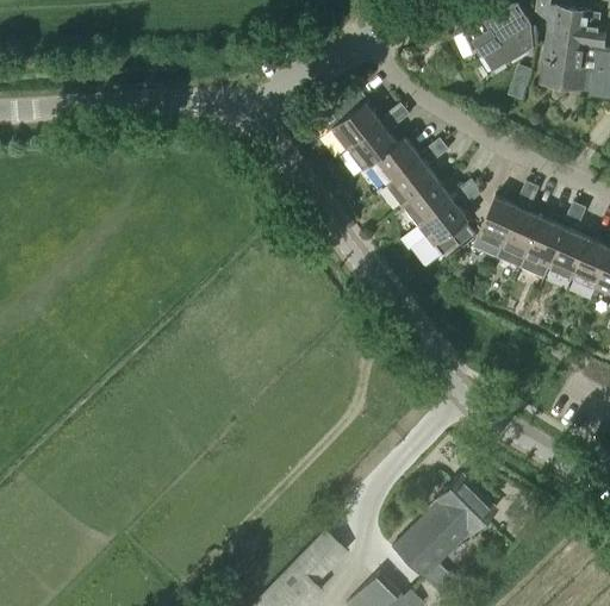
[(493,70),(536,45),(534,27),(530,27),(517,6),(511,5),(485,23),(490,30),(474,41),(493,70)]
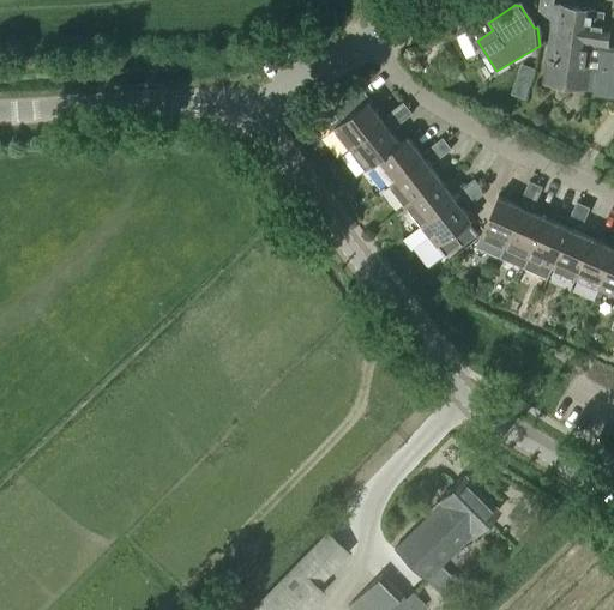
[(601,31),(603,16),(591,13),(591,12),(561,8),(560,16),(553,14),(552,25),(572,28),(570,42),(607,48),(608,32),(601,31)]
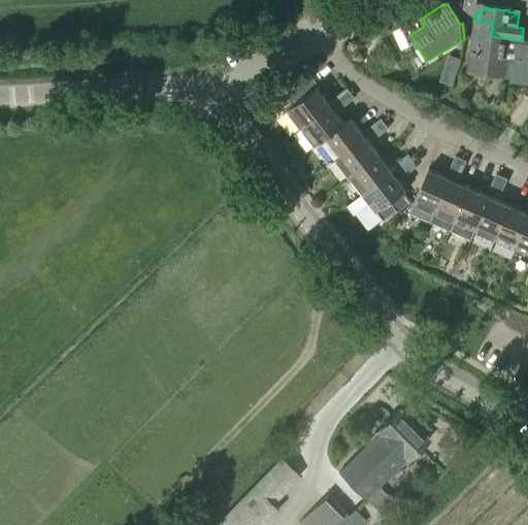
[(469,55),(470,55),(468,73),(512,79),(510,85),(527,87),(527,43),(521,43),(522,41),(490,36),(492,24),(474,22),(469,55)]
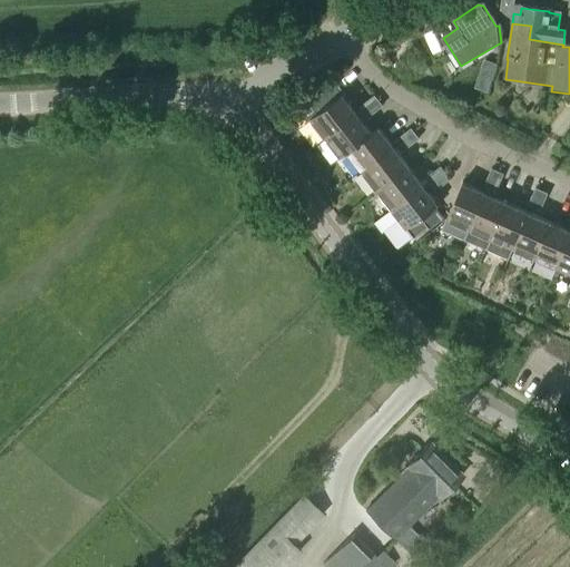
[(480,78),(477,89),(488,93),(492,81),(480,78)]
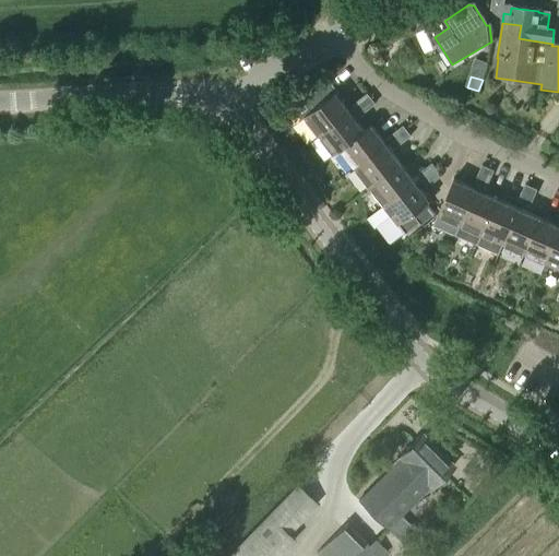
[(318,138),(349,114),(334,95),(336,94),(329,83),(307,101),(314,111),(304,119),(318,138)]
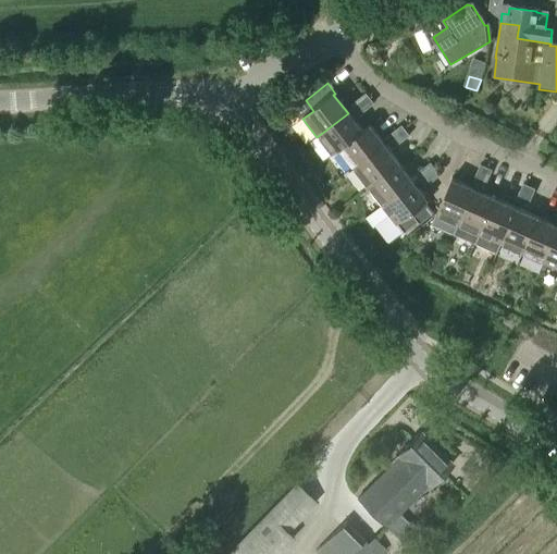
[(367,111),(373,107),(366,96),(359,101),(367,111)]
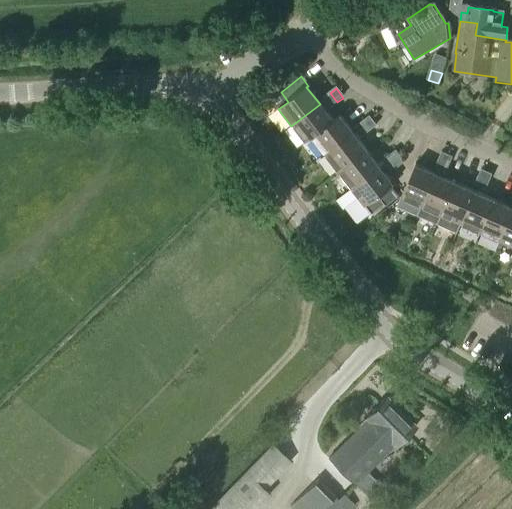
[(330,108),(337,102),(330,93),(323,98),(330,108)]
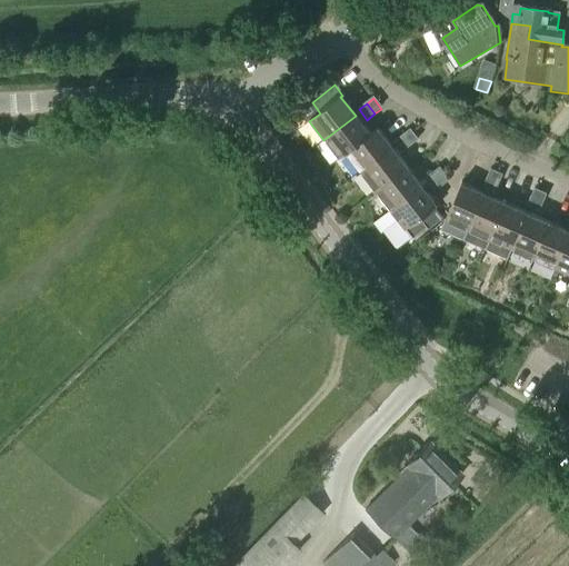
[(339,160),(346,156),(345,155),(370,136),(356,116),(323,140),(339,160)]
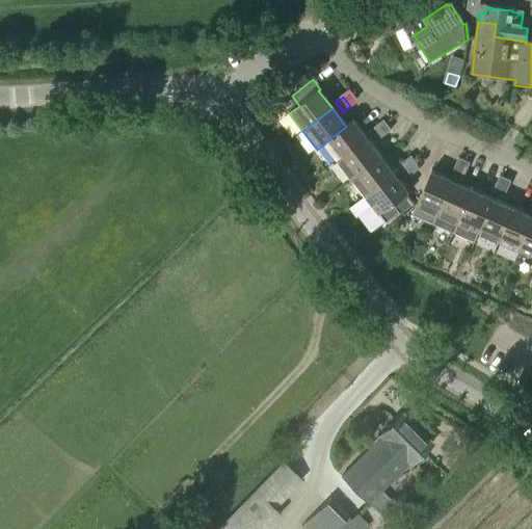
[(337,162),(366,140),(352,122),(346,127),(322,144),(323,146),(337,162)]
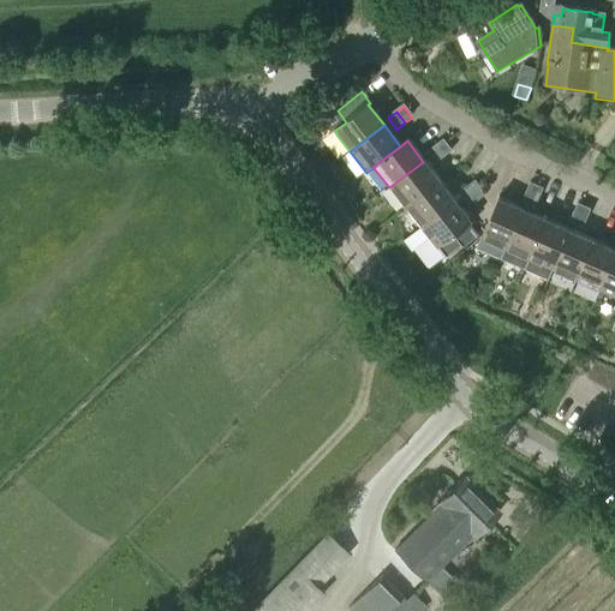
[(445,159),(451,154),(442,142),(435,148),(445,159)]
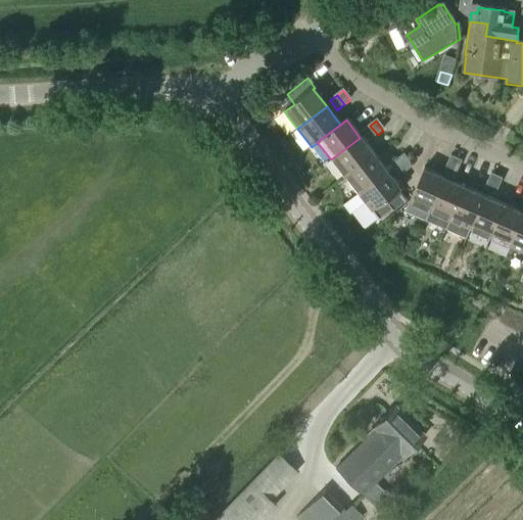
[(370,141),(378,135),(370,126),(363,131),(370,141)]
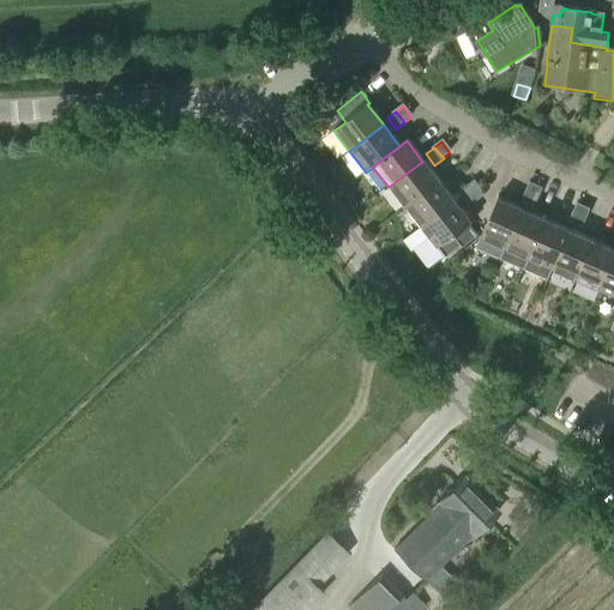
[(404,207),(438,182),(422,162),(389,187),(404,207)]
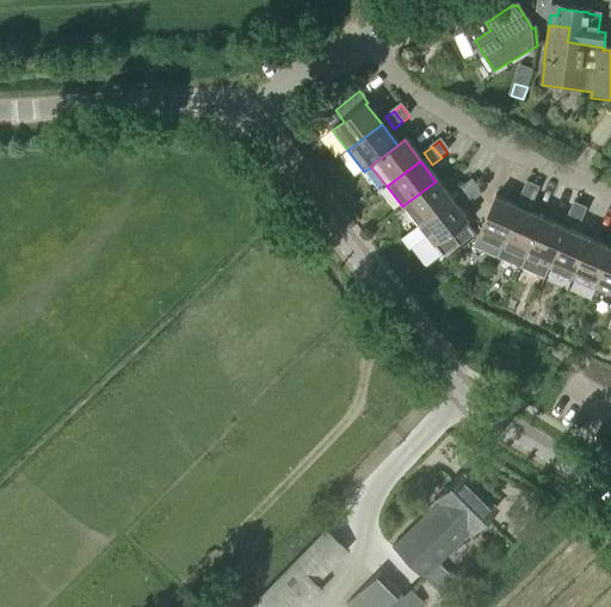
[(419,228),(452,202),(436,181),(402,206),(419,228)]
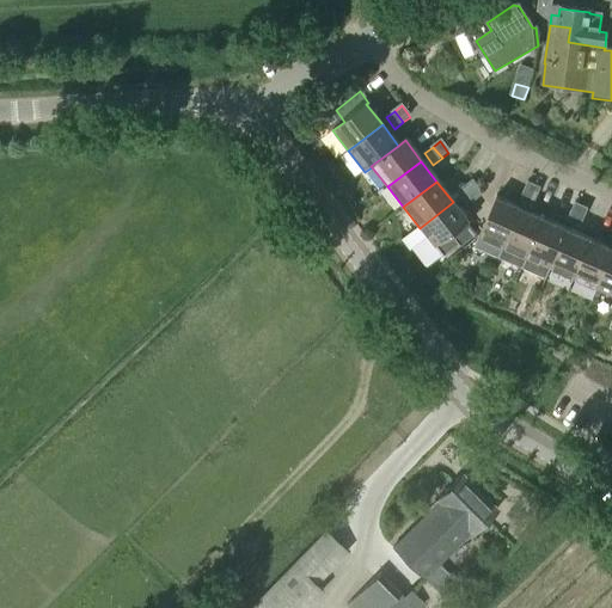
[(473,198),(481,194),(472,182),(465,188),(473,198)]
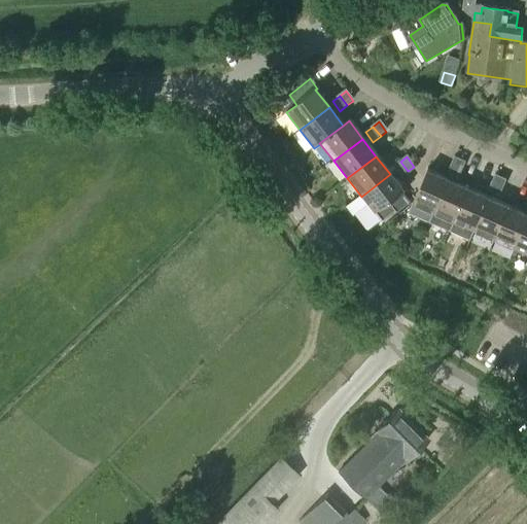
[(461,171),(464,164),(454,160),(451,167),(461,171)]
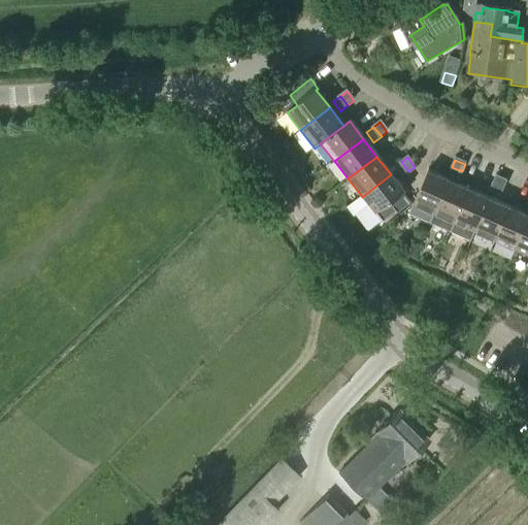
[(391,174),(362,197),(375,215),(376,214),(384,223),(397,212),(398,215),(410,205),(402,194),(404,193),(396,181),(408,171),(401,162),(394,167),(396,170),(391,174)]
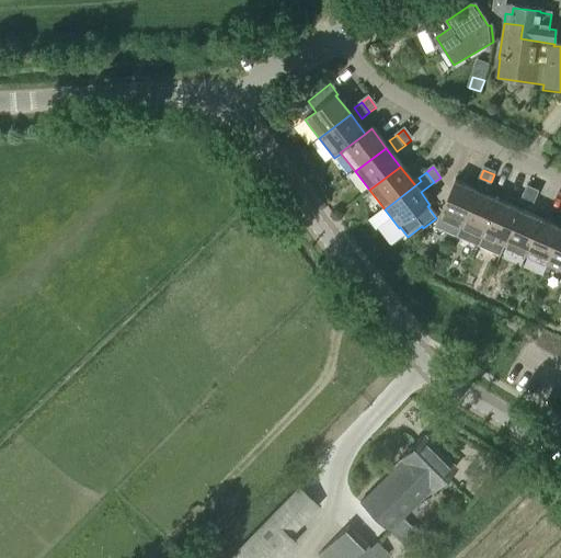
[(477,194),(457,239),(479,249),(499,203),(484,197),(491,182),(480,178),(476,186),(480,188),(477,194)]
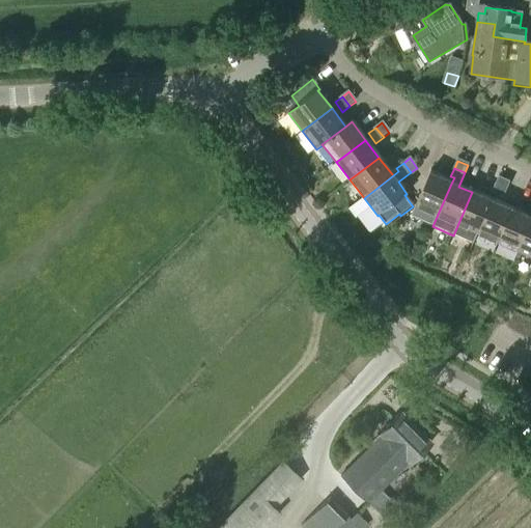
[(432,226),(451,184),(430,174),(415,207),(411,217),(432,226)]
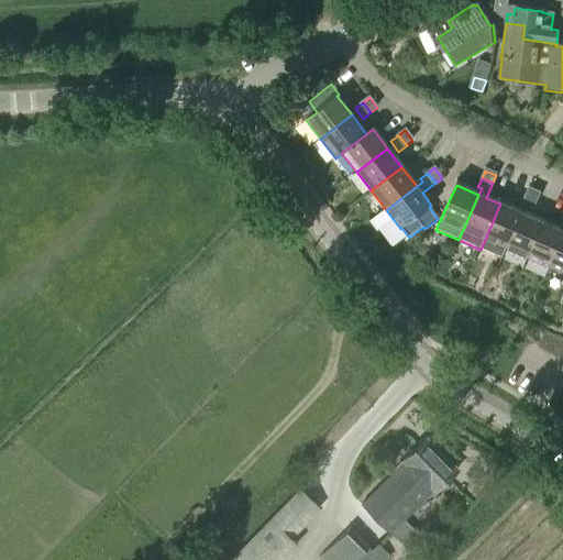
[(537,202),(540,195),(528,189),(525,197),(537,202)]
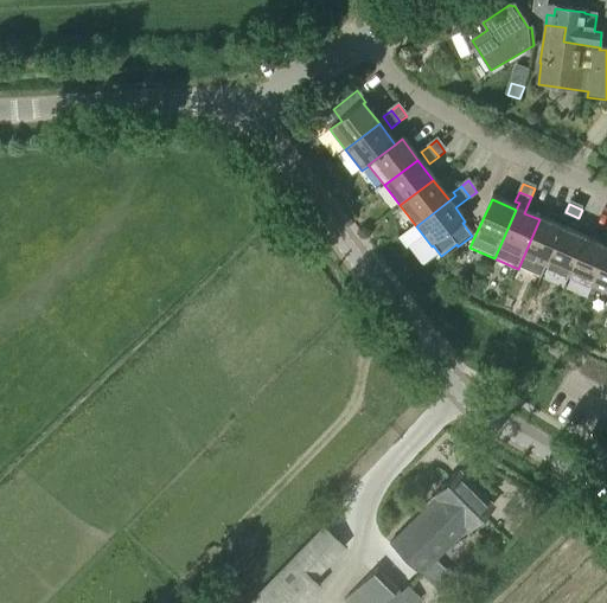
[(574,228),(579,218),(566,212),(562,222),(574,228)]
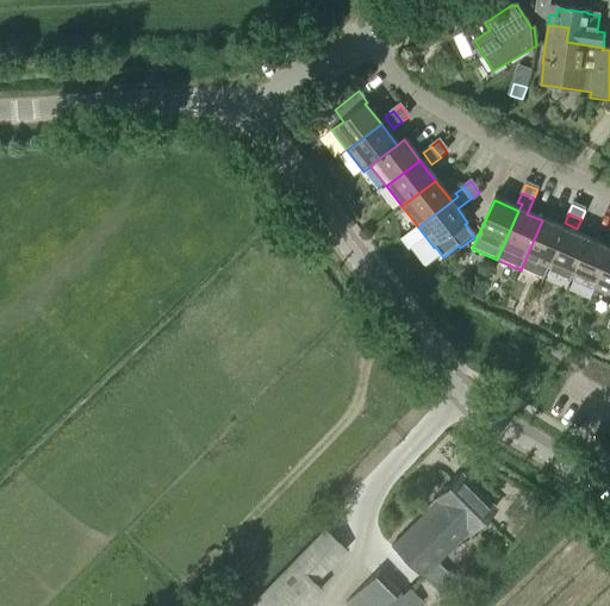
[(548,270),(566,231),(542,220),(521,270),(543,280),(548,270)]
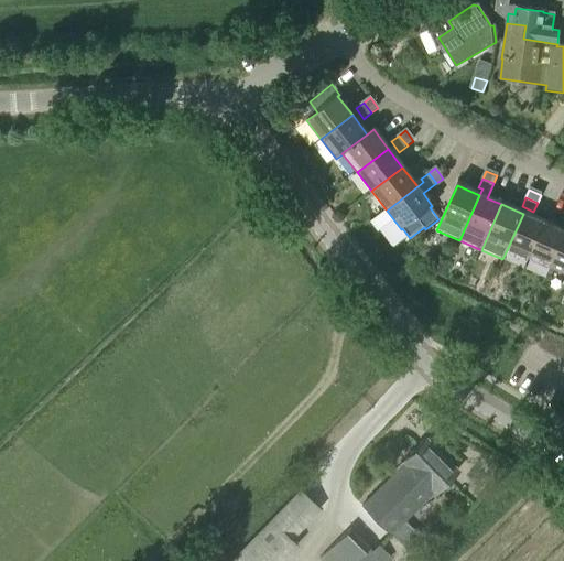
[(529,260),(544,224),(523,214),(507,250),(529,260)]
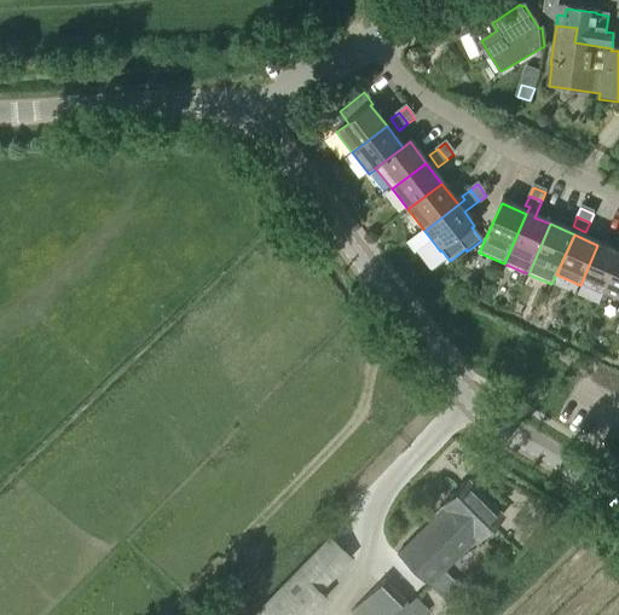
[(603,295),(618,260),(618,254),(597,245),(580,285),(603,295)]
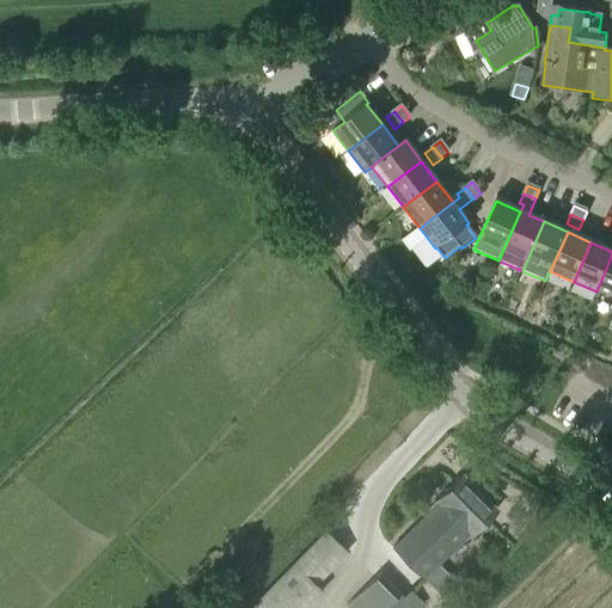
[(611,298),(611,257),(597,292),(611,298)]
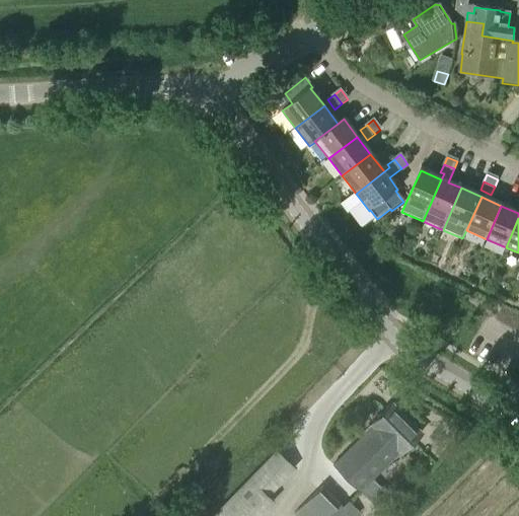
[(399,455),(421,435),(390,404),(369,426),(371,428),(331,466),(358,493),(397,453),(399,455)]
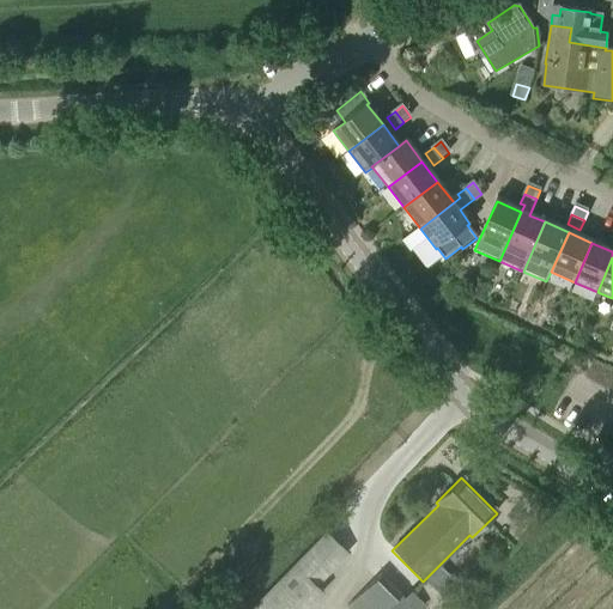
[(308,608),(325,594),(316,586),(346,555),(323,534),(292,567),(250,608),(308,608)]
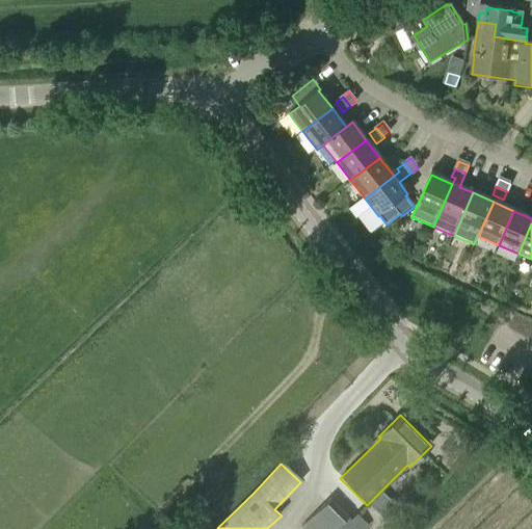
[(350,521),(329,500),(300,528),(369,528),(355,514),(350,521)]
